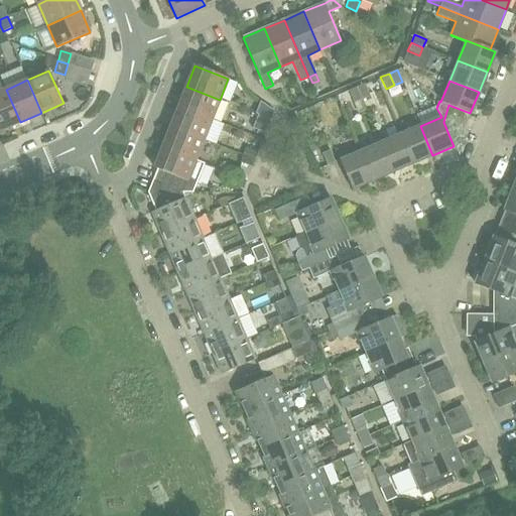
[(364,84),(356,87),(362,99),(370,96),(364,84)]
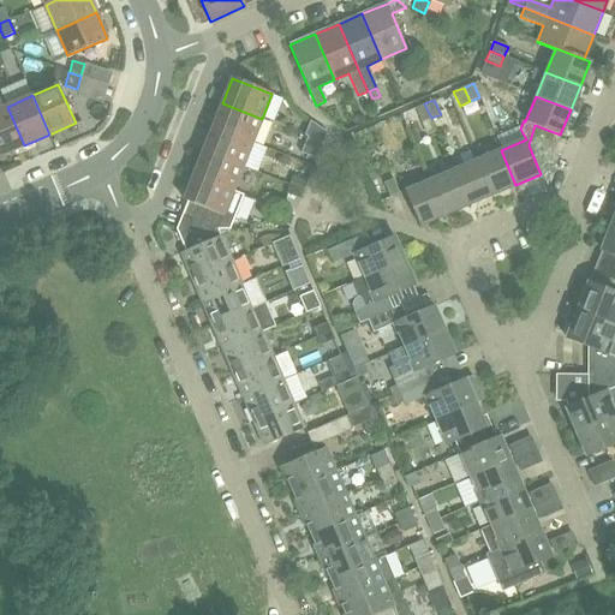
[(273,124),(261,119),(262,119),(222,103),(213,127),(252,143),(255,136),(266,141),(273,124)]
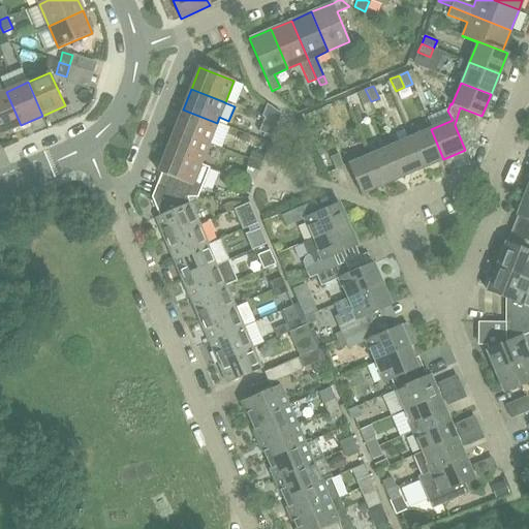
[(365,89),(356,92),(363,104),(371,101),(365,89)]
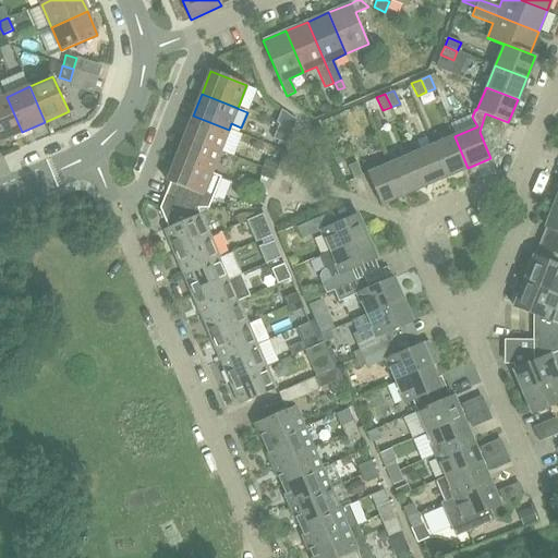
[(0,141),(22,132),(7,97),(0,99),(0,141)]
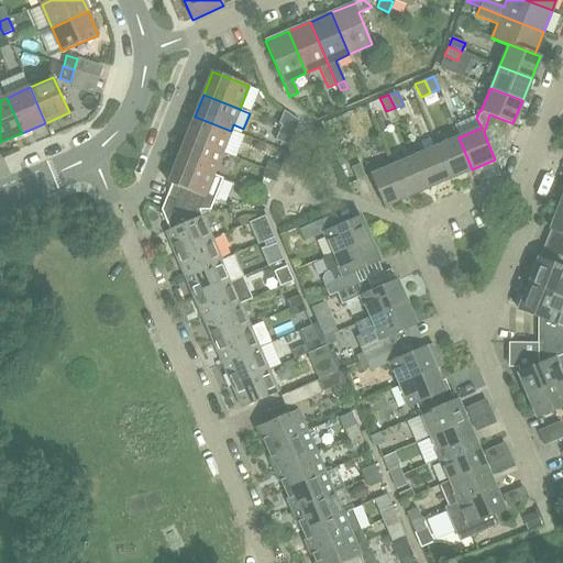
[(280,124),(296,130),(299,121),(284,111),(278,124),(280,125),(280,124)]
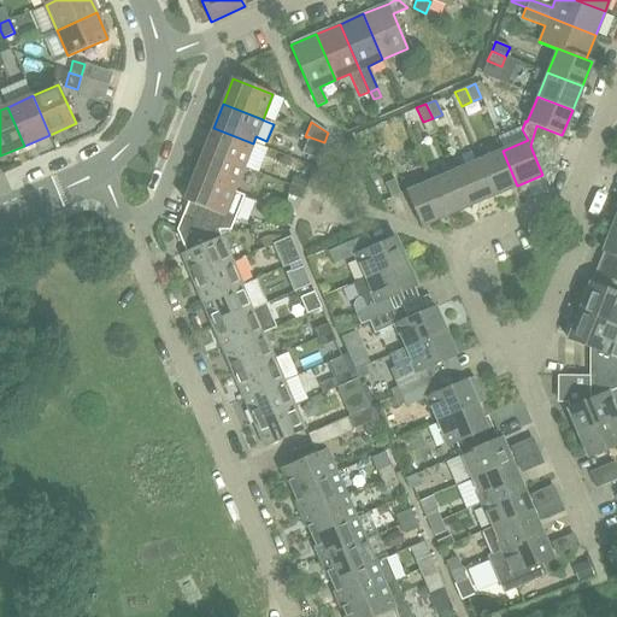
[(213,128),(204,152),(244,168),(253,144),(213,128)]
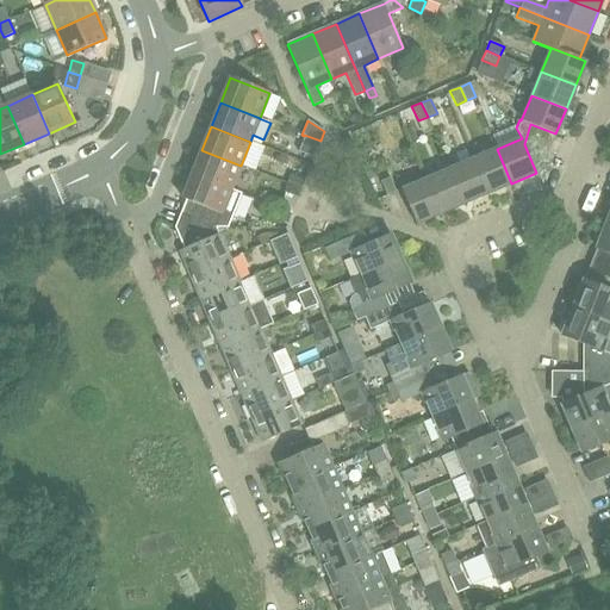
[(304,135),(304,136),(298,151),(313,157),(321,141),(304,135)]
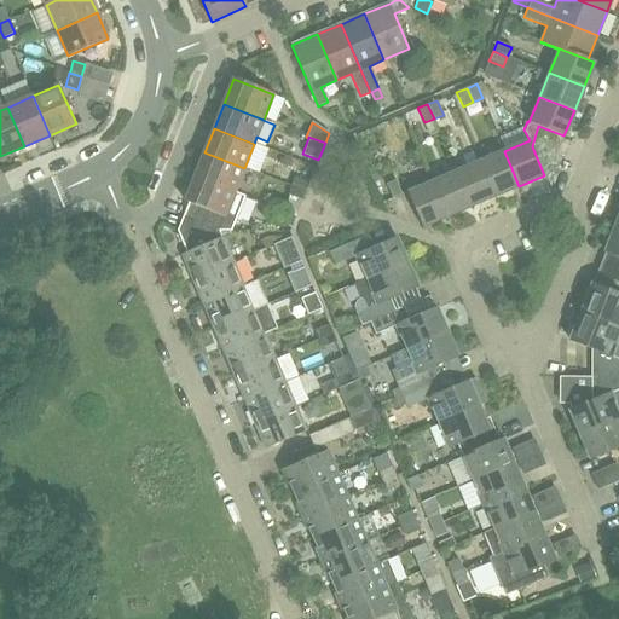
[(504,151),(480,161),(496,196),(519,186),(504,151)]
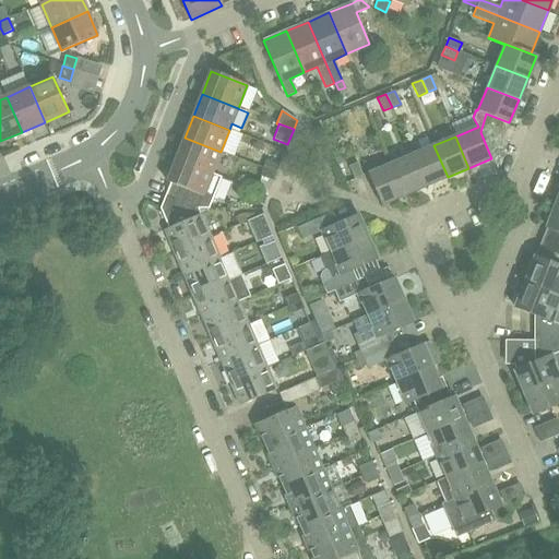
[(212,174),(219,153),(221,152),(185,138),(176,159),(212,174)]
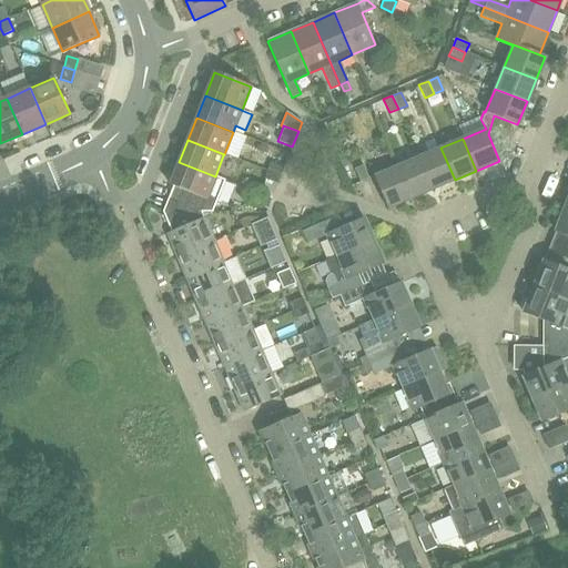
[(440,148),(418,156),(433,190),(455,180),(440,148)]
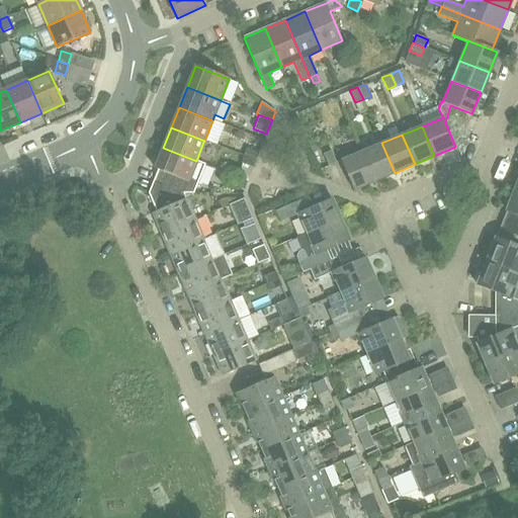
[(381,143),(361,152),(374,181),(395,173),(381,143)]
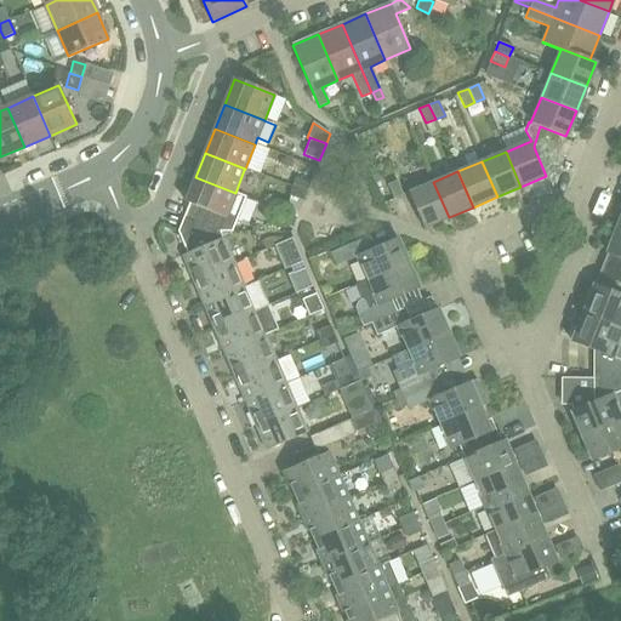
[(184,201),(189,204),(183,217),(192,221),(193,221),(220,231),(221,232),(232,232),(246,197),(235,193),(195,177),(184,201)]
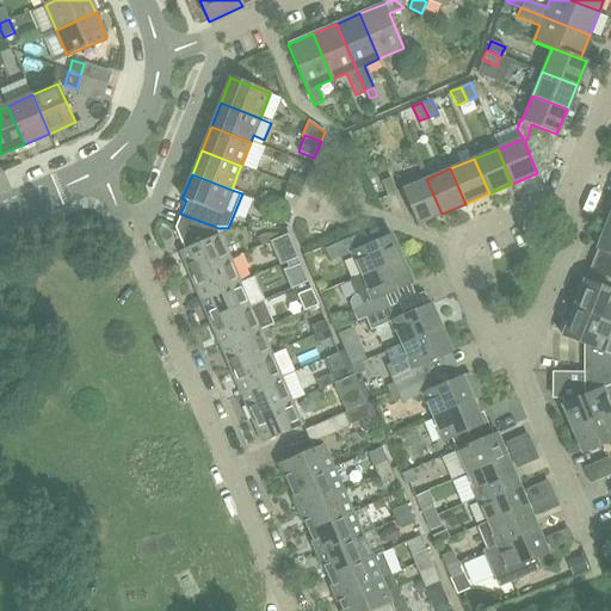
[(390,177),(381,181),(377,174),(368,178),(377,201),(396,192),(390,177)]
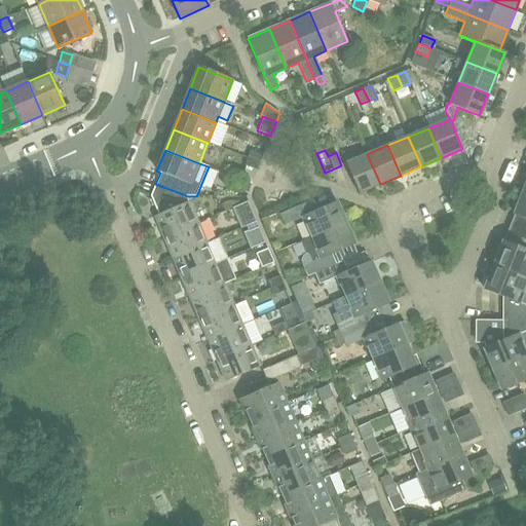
[(248,158),(260,163),(262,155),(251,151),(248,158)]
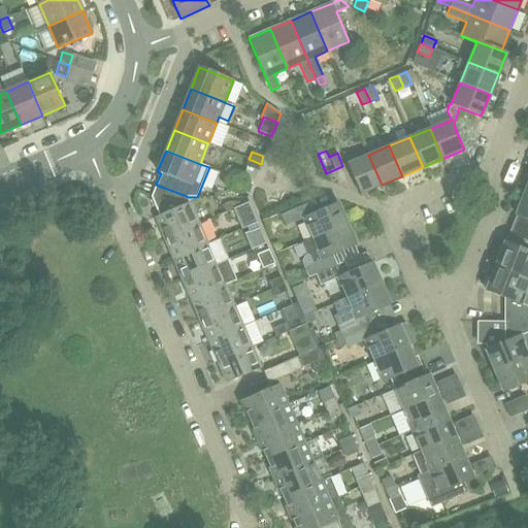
[(360,194),(382,185),(368,155),(348,164),(360,194)]
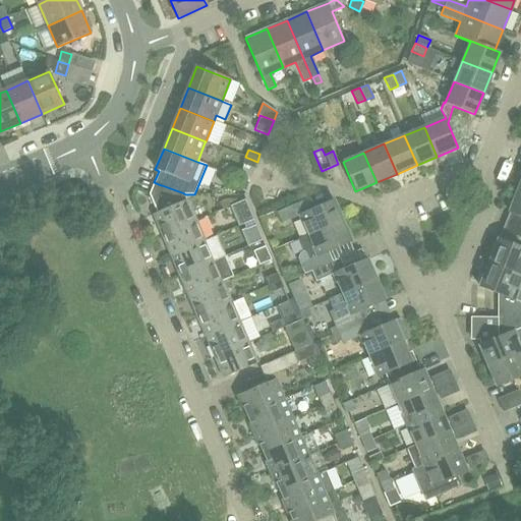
[(257,162),(245,157),(242,164),(254,169),(257,162)]
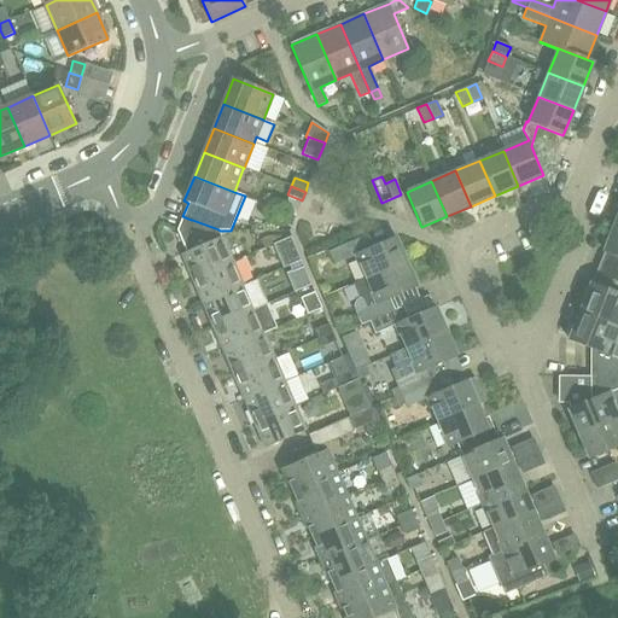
[(295,217),(285,213),(280,223),(290,227),(295,217)]
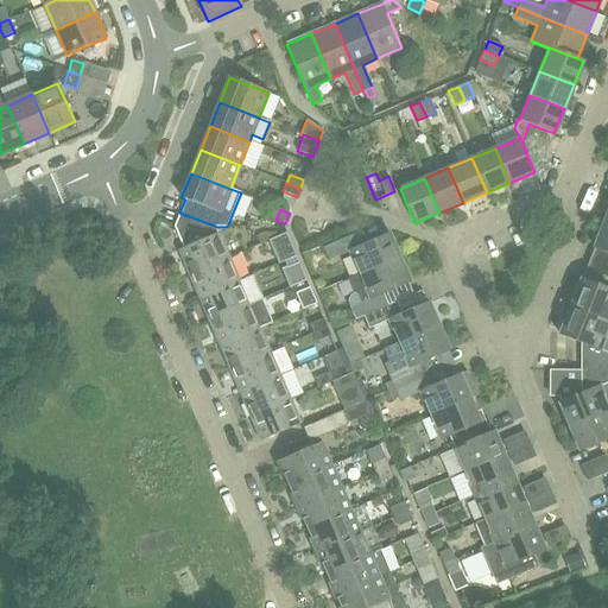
[(198,235),(201,241),(179,249),(190,274),(228,258),(217,233),(215,226),(189,216),(188,216),(183,230),(198,235)]
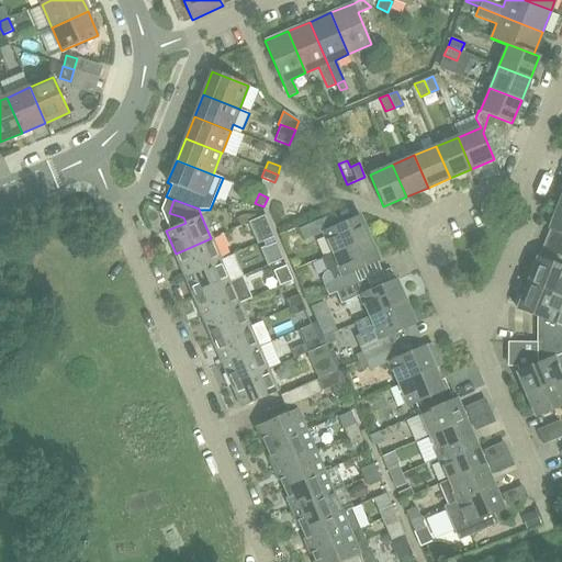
[(561,233),(561,203),(560,203),(550,228),(561,233)]
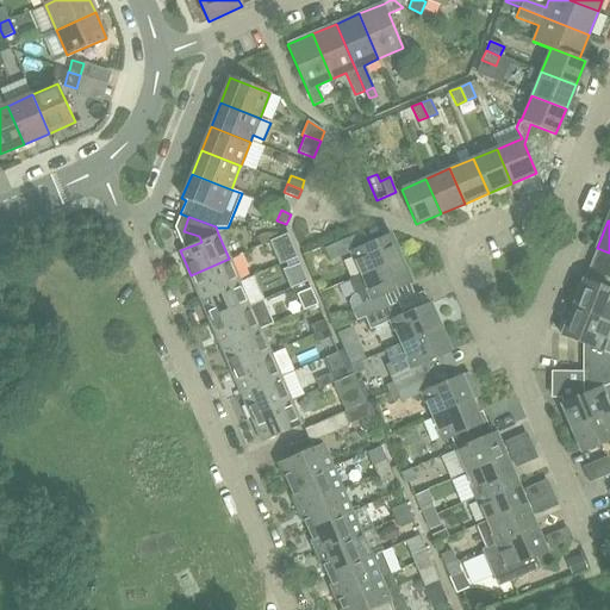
[(297,257),(286,234),(269,241),(279,265),(297,257)]
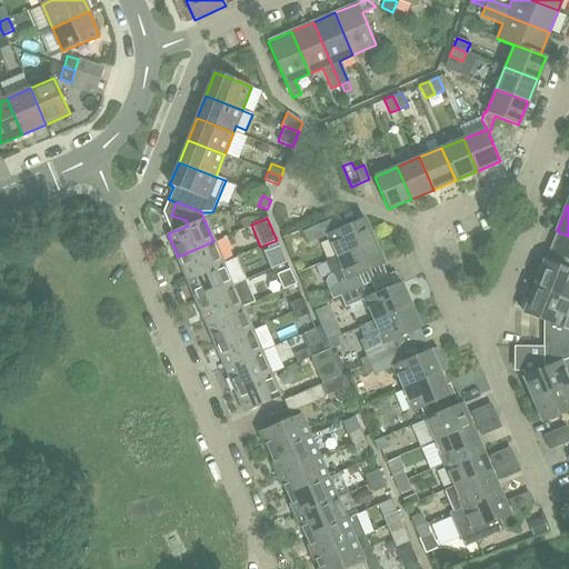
[(365,219),(333,232),(329,220),(303,231),(309,243),(328,236),(337,257),(373,241),(365,219)]
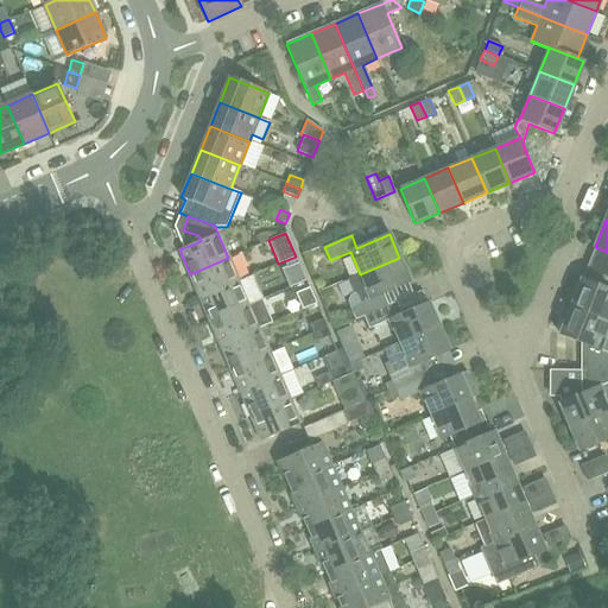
[(190,274),(200,298),(239,282),(228,258),(190,274)]
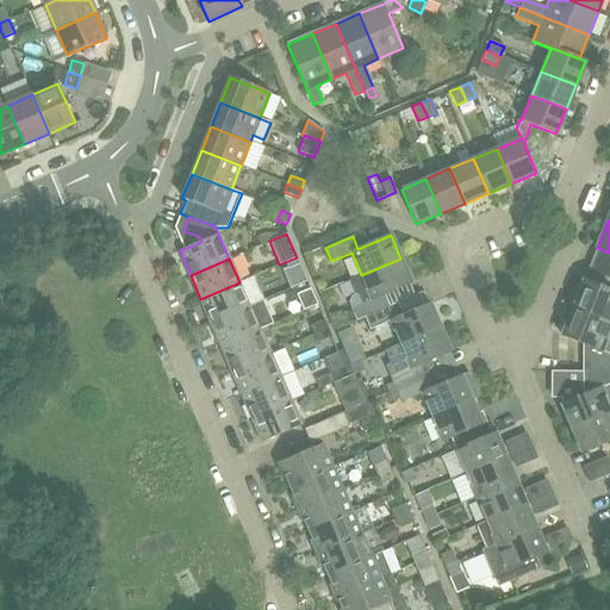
[(400,259),(361,275),(349,281),(355,294),(352,296),(348,303),(356,321),(365,317),(384,309),(390,306),(390,305),(385,293),(411,282),(400,259)]
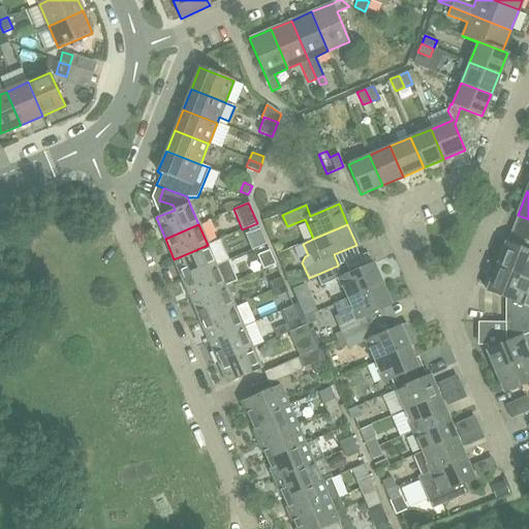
[(267,243),(262,236),(259,228),(250,232),(246,235),(252,250),(261,246),(266,244),(267,243)]
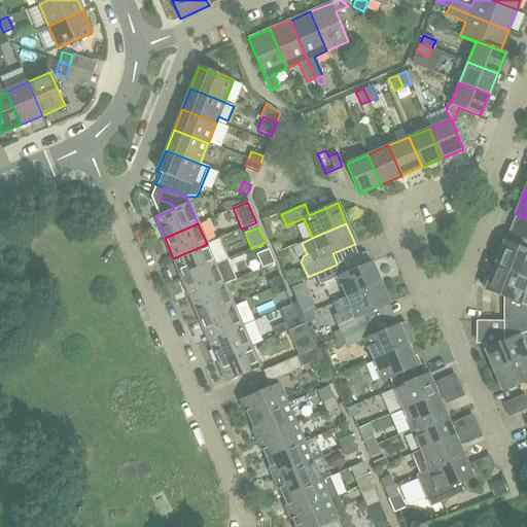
[(173,258),(182,279),(226,259),(227,259),(229,258),(219,238),(207,244),(173,258)]
